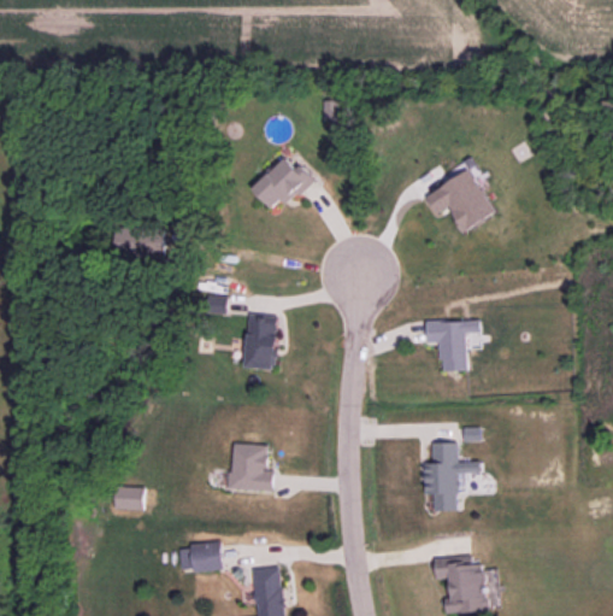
[(322,117),(336,117),(336,98),(320,99),(322,117)]
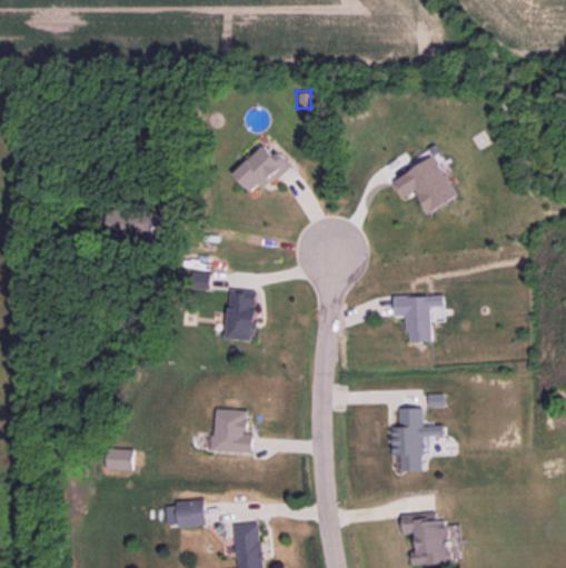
[(289,163),(276,149),(271,153),(261,143),(231,171),(248,190),(257,181),(262,188),(289,163)]
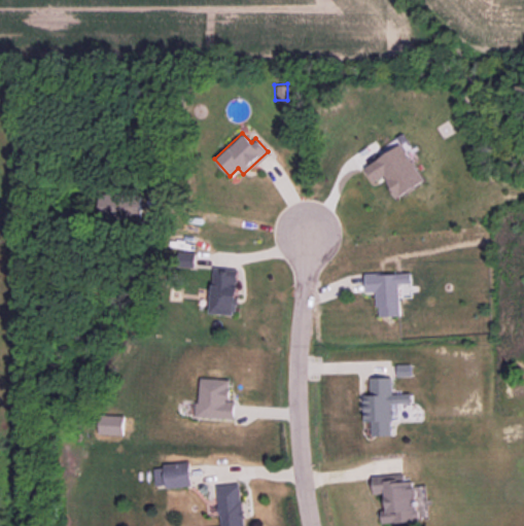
[(422,180),(399,143),(361,165),(371,181),(381,175),(393,197),(422,180)]
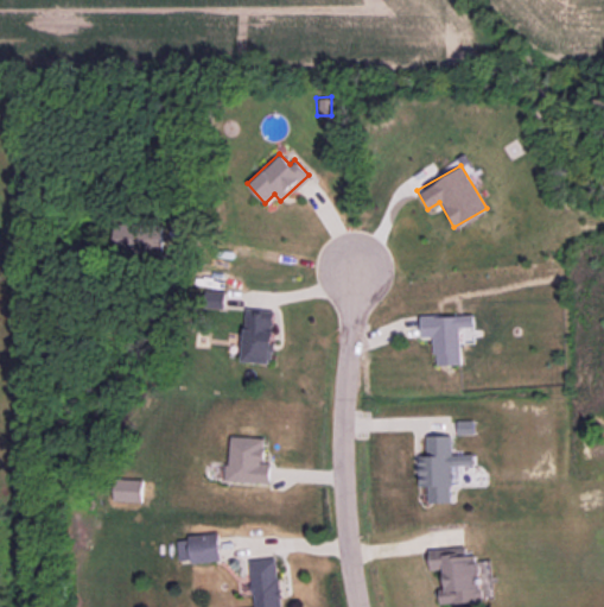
[(240,360),(267,361),(268,351),(272,351),(273,327),(271,327),(272,309),(242,308),(240,360)]
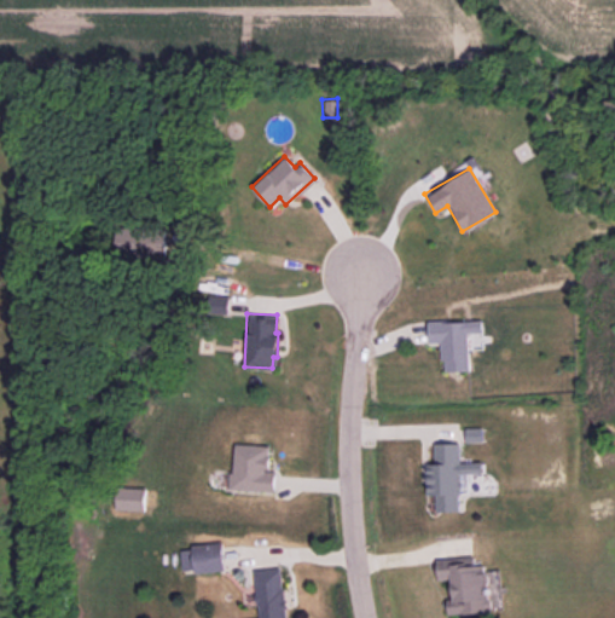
[(466,342),(480,342),(479,318),(424,321),(425,341),(439,341),(440,370),(468,369),(466,342)]
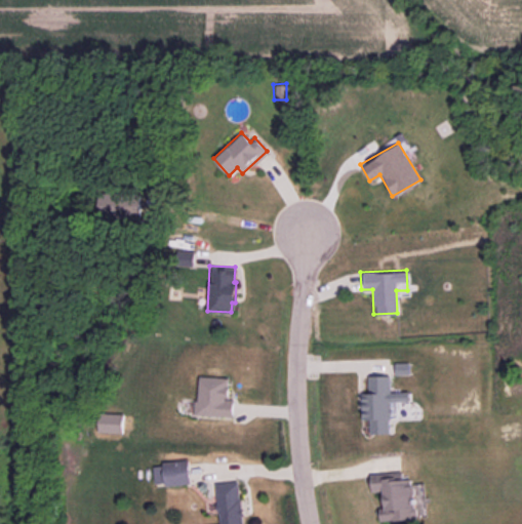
[(367,433),(389,433),(388,401),(407,400),(407,391),(388,391),(388,374),(366,374),(366,392),(360,392),(360,418),(367,418),(367,433)]
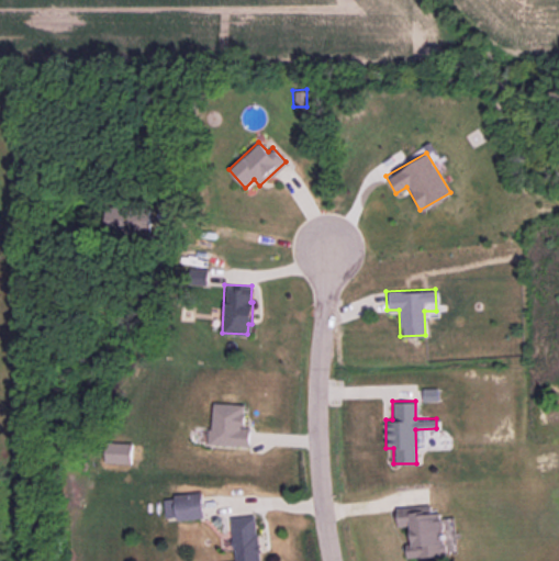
[(208,444),(247,445),(247,426),(242,426),(243,403),(209,402),(208,444)]
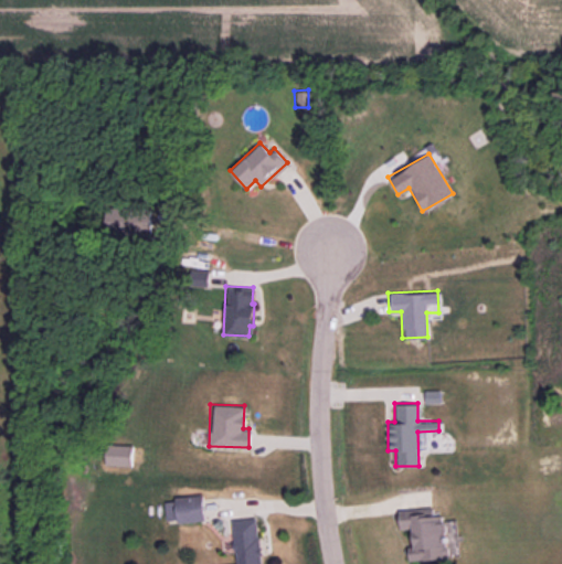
[(104,464),(129,465),(130,444),(105,443),(104,464)]
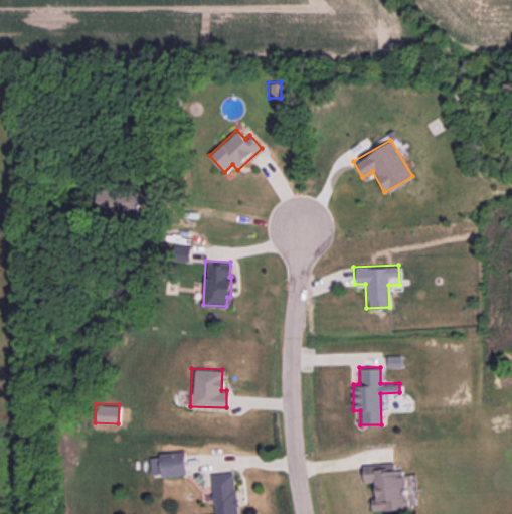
[(150,476),(185,472),(182,450),(156,452),(157,456),(148,457),(150,476)]
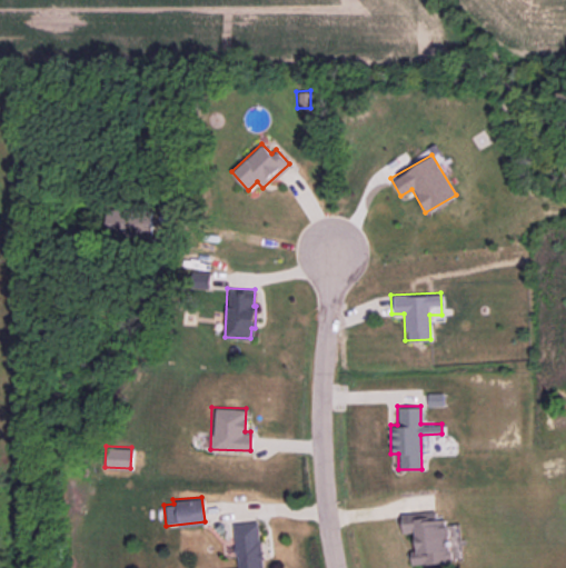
[(459,560),(457,522),(445,522),(444,517),(413,519),(413,512),(400,514),(400,532),(413,531),(414,549),(409,550),(409,564),(459,560)]
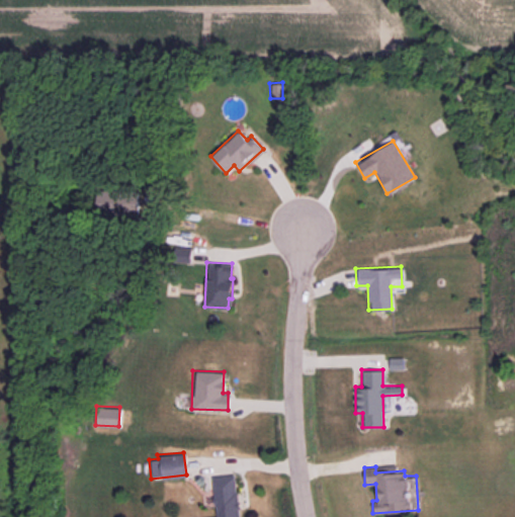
[(237,516),(235,474),(211,475),(213,516),(210,516),(237,516)]
